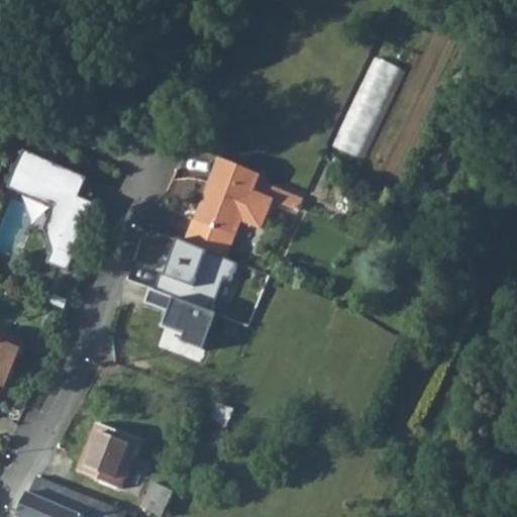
[(394,16),(389,28),(402,33),(407,22),(394,16)]
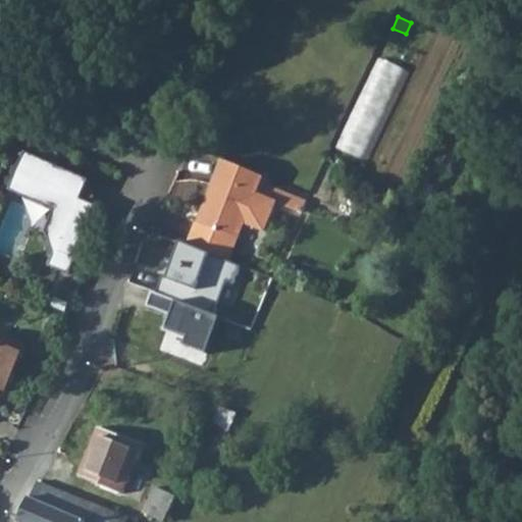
[(340,147),(371,160),(411,68),(378,55),(340,147)]
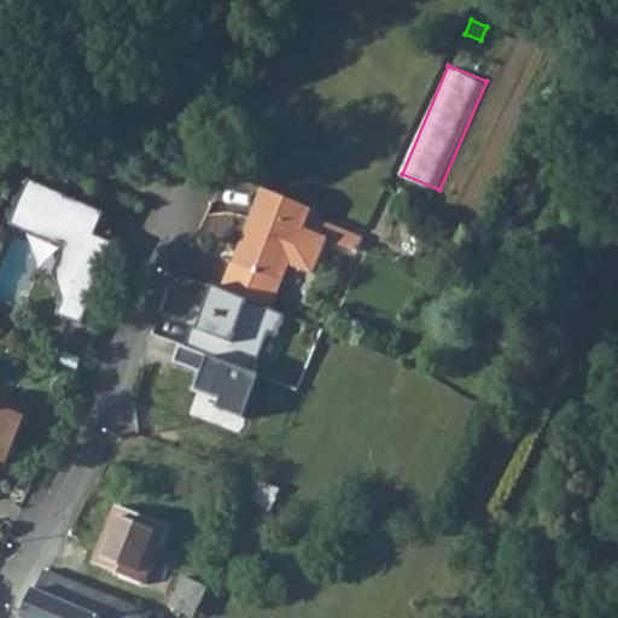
[(69,291),(91,302),(117,239),(97,229),(105,213),(29,179),(10,223),(40,222),(80,239),(65,272),(58,275),(65,291),(69,291)]
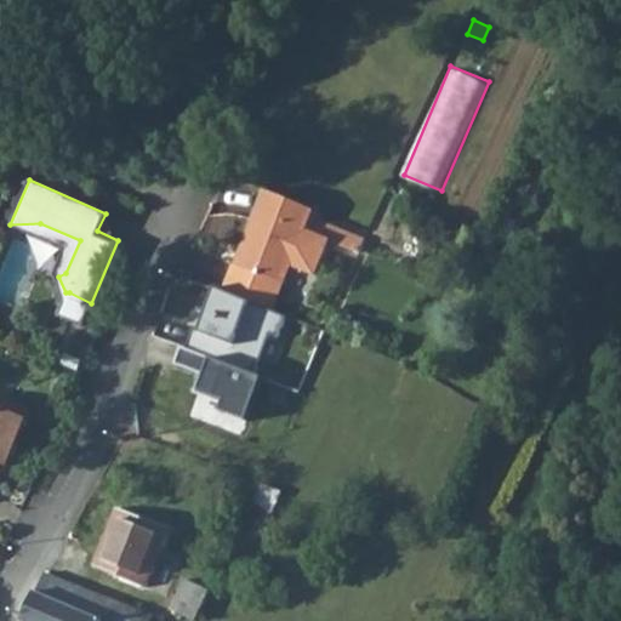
[(309,214),(261,192),(246,226),(254,228),(238,266),(231,262),(218,292),(227,296),(265,312),(285,267),(309,278),(325,243),(301,232),(309,214)]
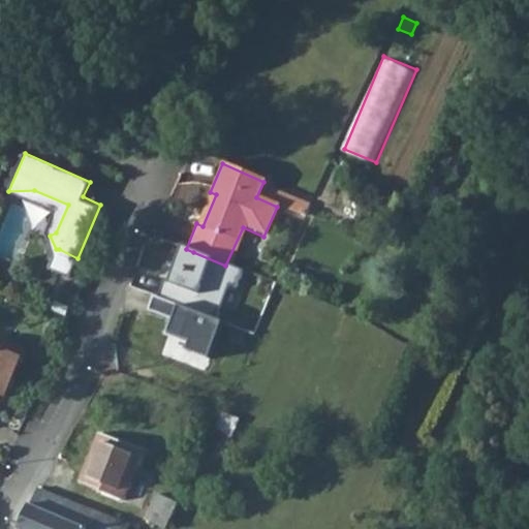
[(83,196),(100,205),(90,182),(83,196)]
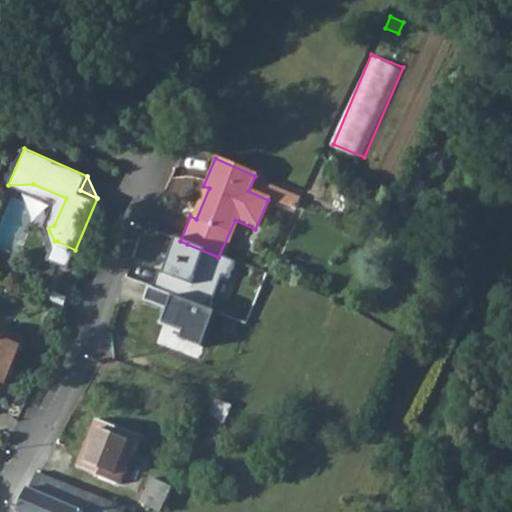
[(268,200),(295,212),(302,196),(255,176),(248,191),(268,200)]
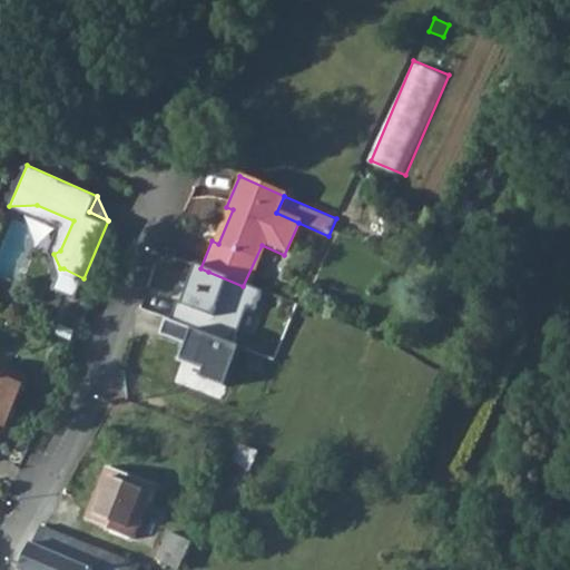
[(37,205),(9,206),(55,226),(45,248),(53,254),(60,251),(74,220),(37,205)]
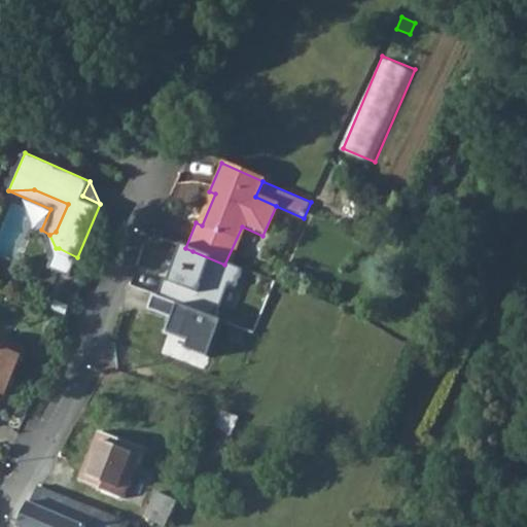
[(155,238),(174,244),(178,232),(160,225),(155,238)]
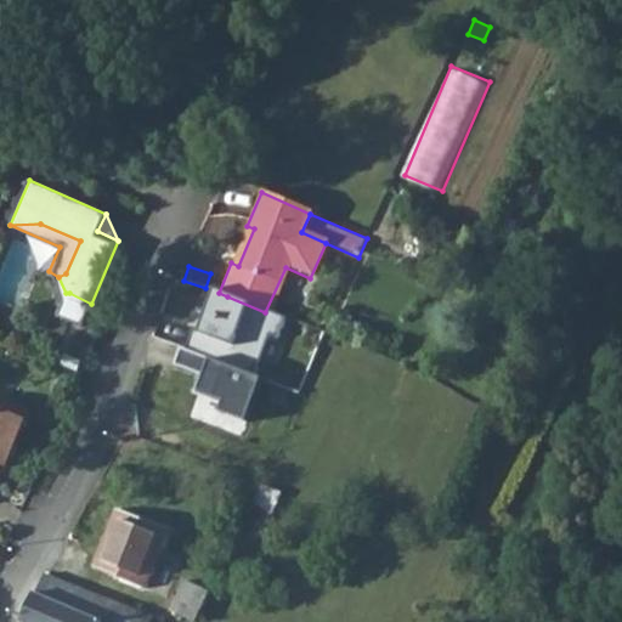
[(180,280),(160,341),(163,344),(146,396),(175,405),(188,366),(203,371),(211,345),(205,343),(210,327),(207,326),(209,320),(205,318),(214,290),(205,288),(184,281),(180,280)]
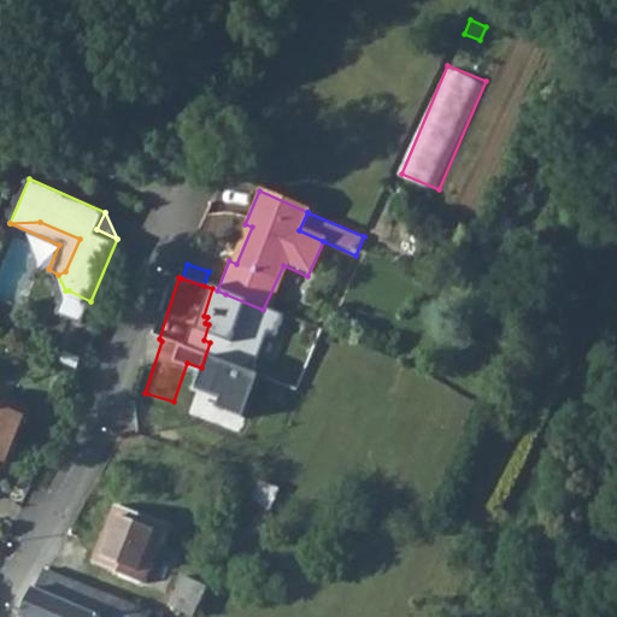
[(90,301),(69,291),(62,309),(83,318),(90,301)]
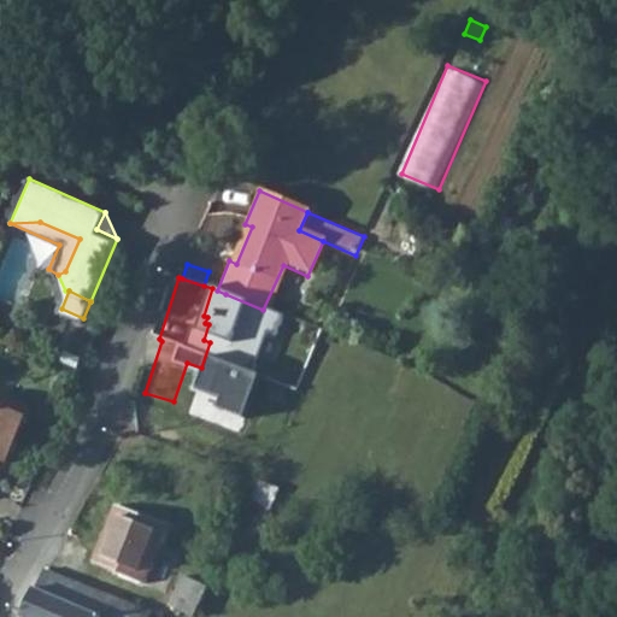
[(225,294),(213,323),(259,340),(270,312),(263,310),(225,294)]
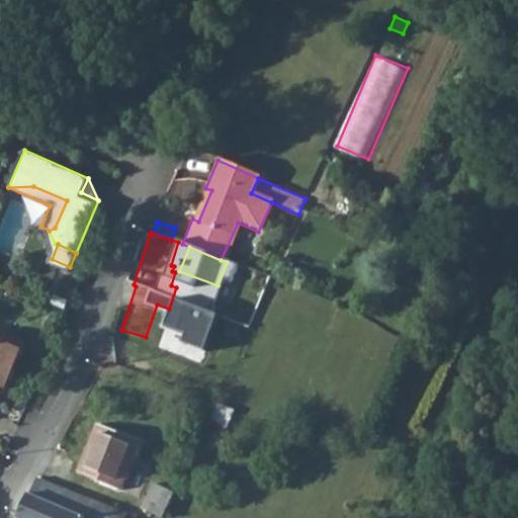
[(0,363),(1,361),(10,345),(0,341),(0,363)]
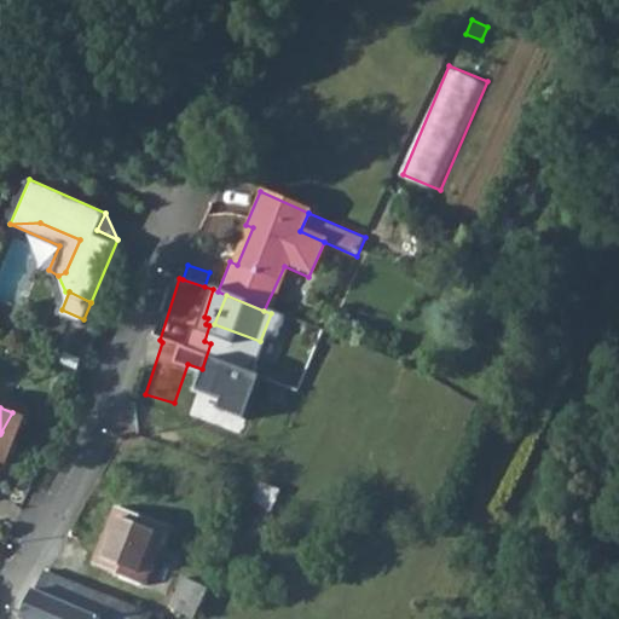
[(0,460),(6,463),(24,417),(13,414),(12,412),(1,432),(0,434),(0,460)]
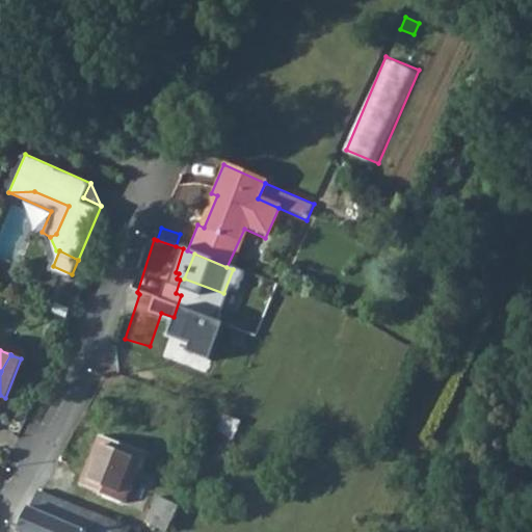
[(181,419),(215,433),(222,416),(188,402),(181,419)]
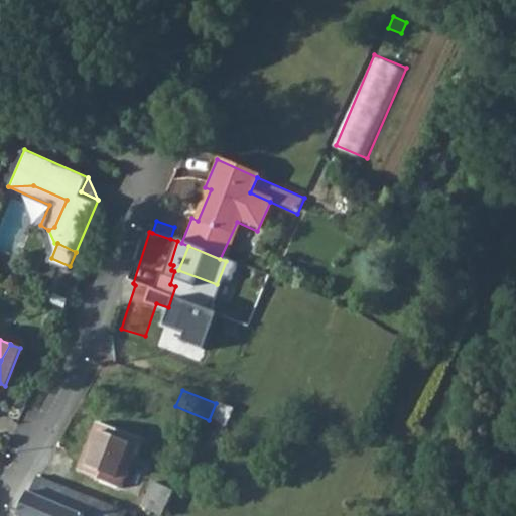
[(98,424),(80,471),(121,487),(140,440),(98,424)]
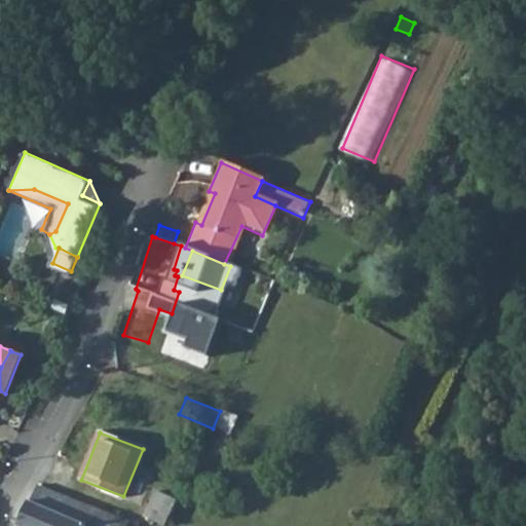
[(136,525),(38,485),(21,525),(136,525)]
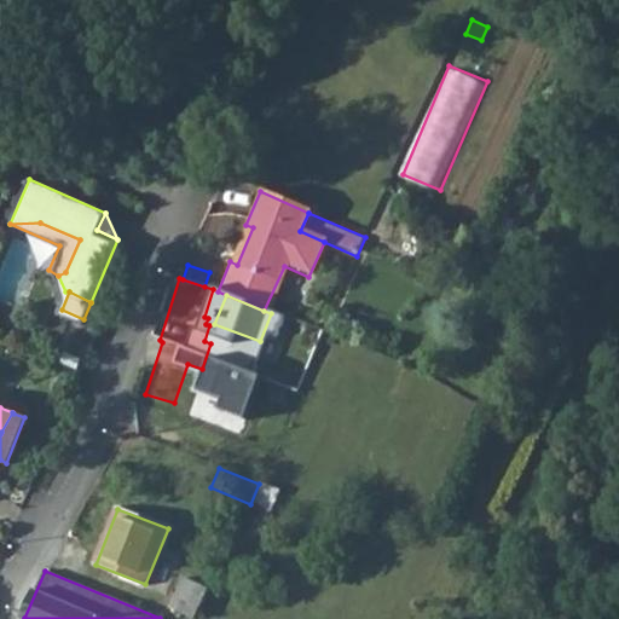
[(169,608),(194,618),(210,583),(201,578),(198,585),(181,578),(174,594),(167,591),(162,603),(169,607),(169,608)]
